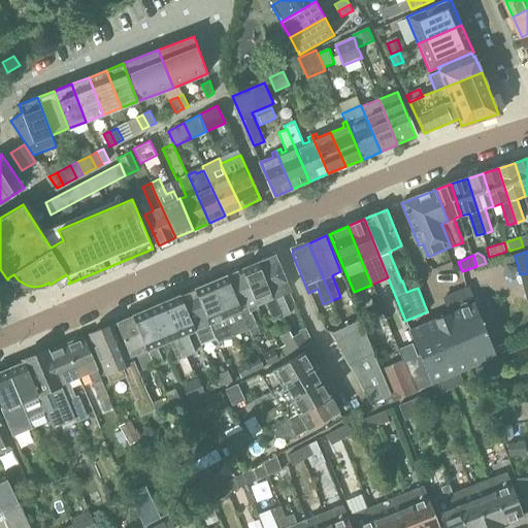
[(273,256),(257,263),(279,316),(281,318),(290,314),(282,294),(289,291),(273,256)]
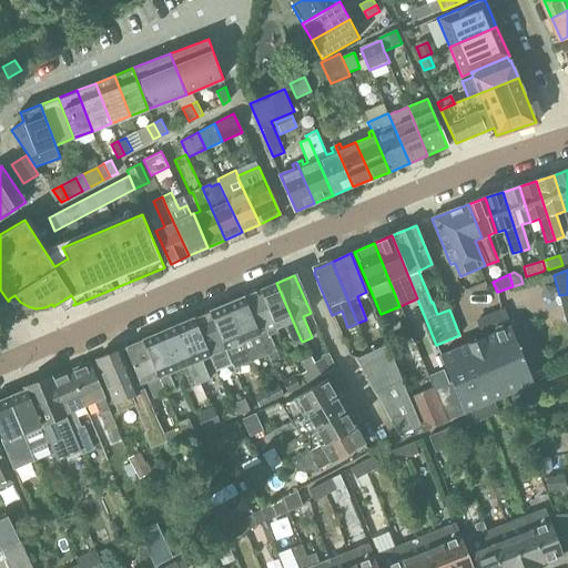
[(293,343),(301,340),(276,283),(260,290),(275,327),(285,324),(293,343)]
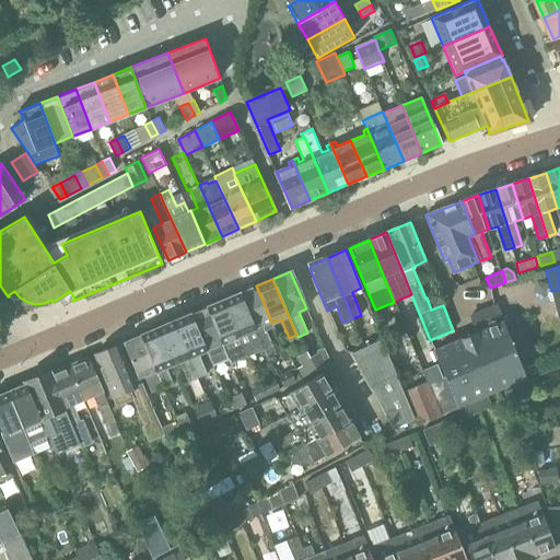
[(273,327),(271,323),(256,286),(238,293),(263,350),(266,349),(268,353),(273,351),(266,331),(273,327)]
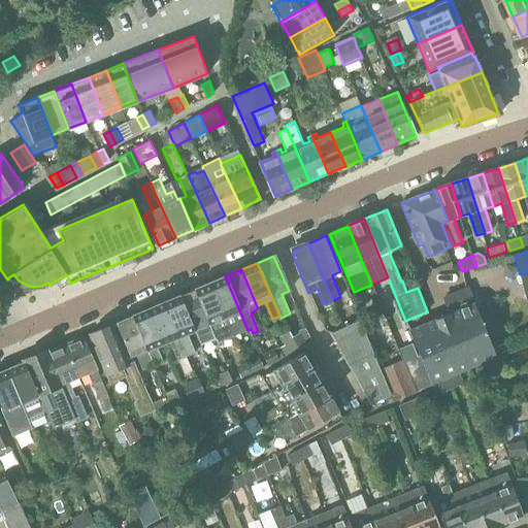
[(226,321),(234,336),(248,330),(225,276),(209,283),(226,321)]
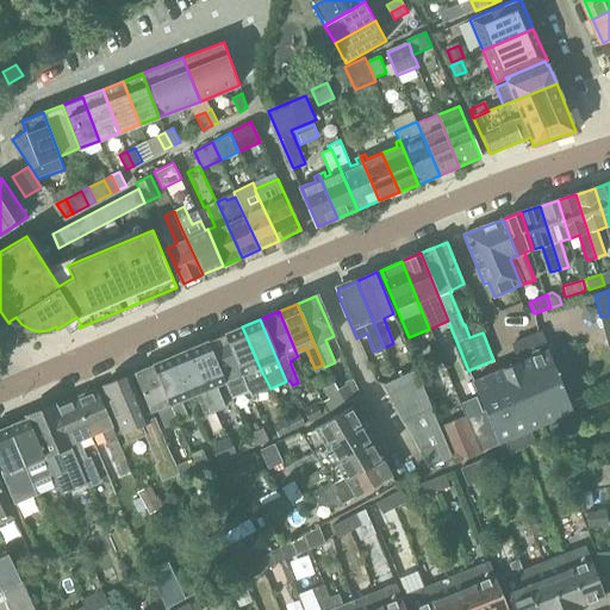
[(242,327),(224,335),(250,394),(251,397),(271,388),(261,371),(242,327)]
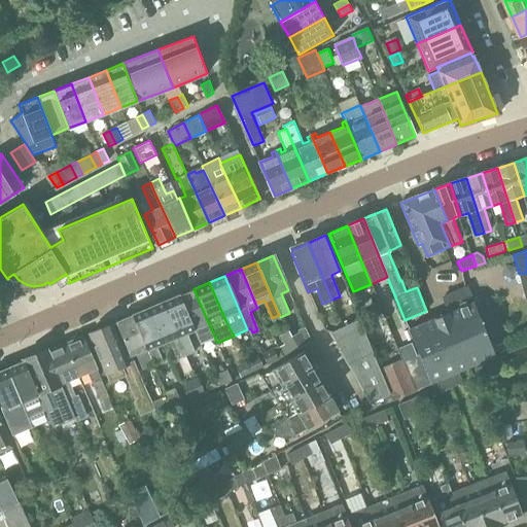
[(408,328),(418,355),(429,383),(495,356),(466,287),(443,297),(448,312),(408,328)]
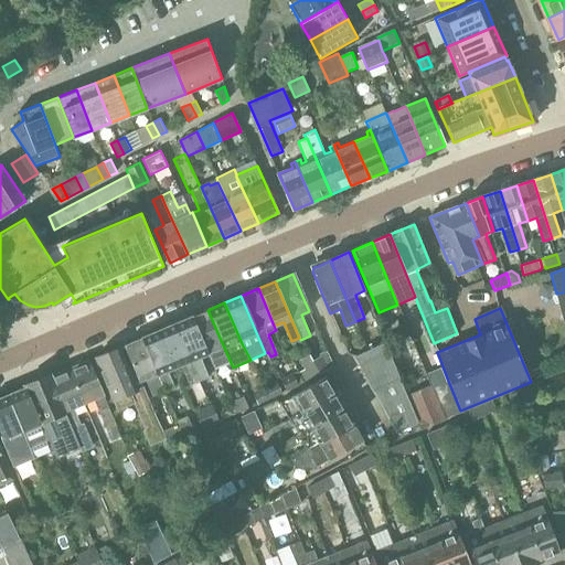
[(208,310),(192,317),(208,354),(214,351),(222,370),(232,365),(208,310)]
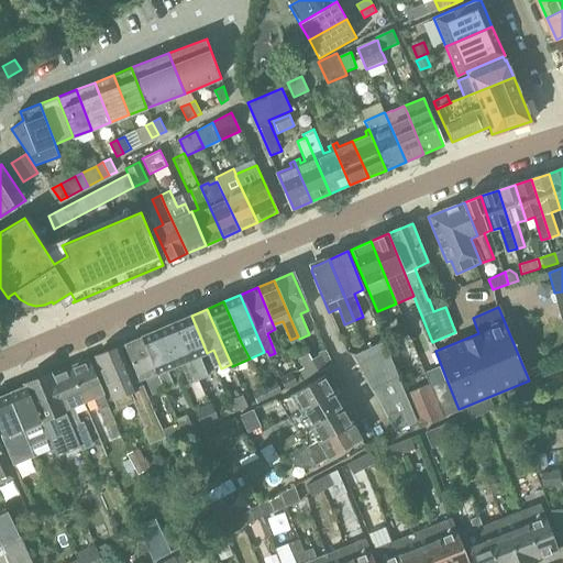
[(191,316),(173,322),(198,381),(208,376),(199,355),(207,353),(191,316)]
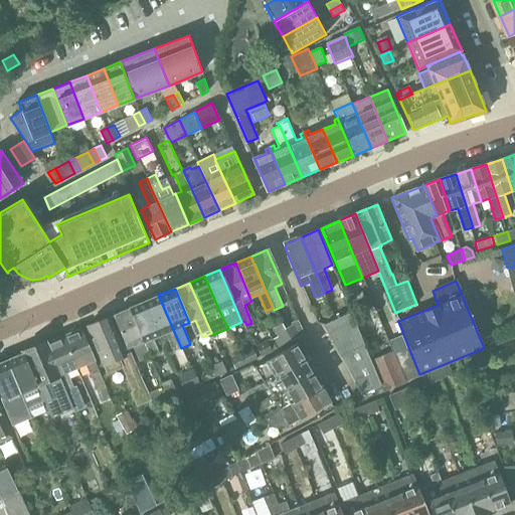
[(158,295),(144,302),(159,335),(165,333),(172,352),(181,348),(158,295)]
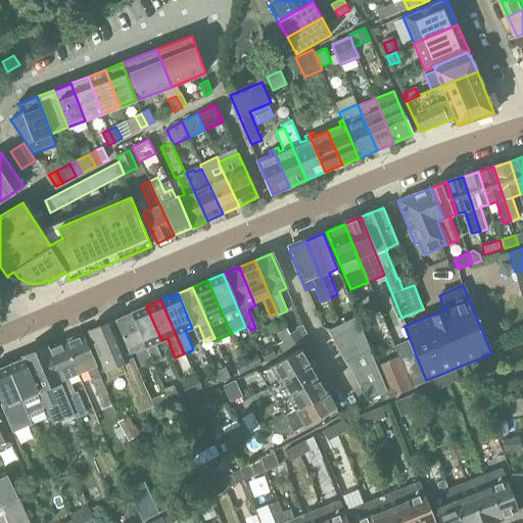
[(146,306),(130,313),(152,362),(161,358),(155,343),(161,340),(146,306)]
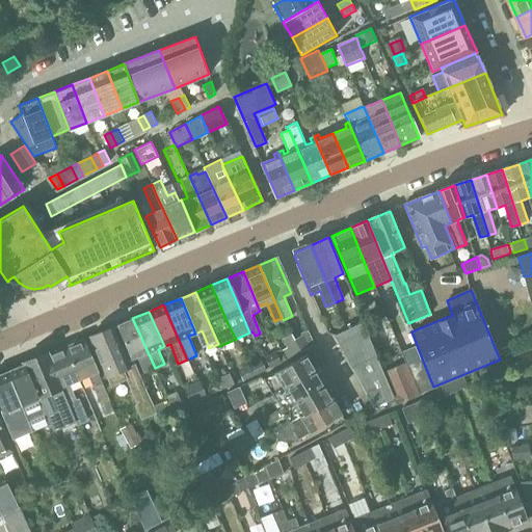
[(143,373),(155,368),(132,318),(116,325),(131,360),(136,357),(143,373)]
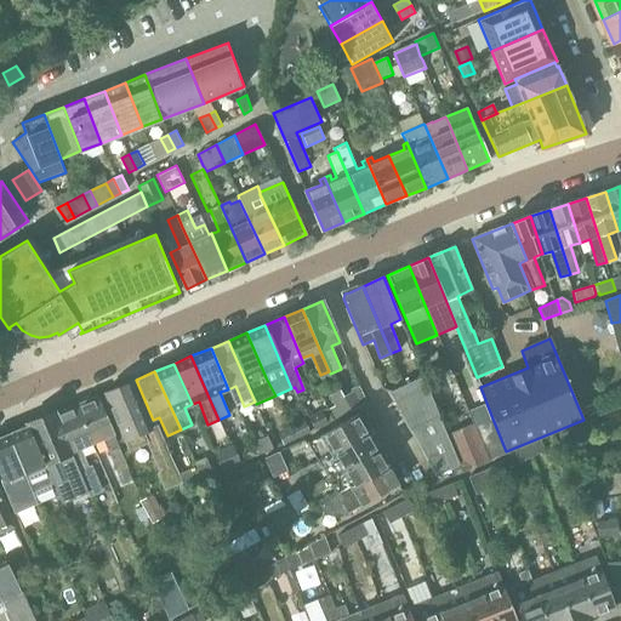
[(403,386),(409,399),(409,398),(428,389),(423,376),(403,386)]
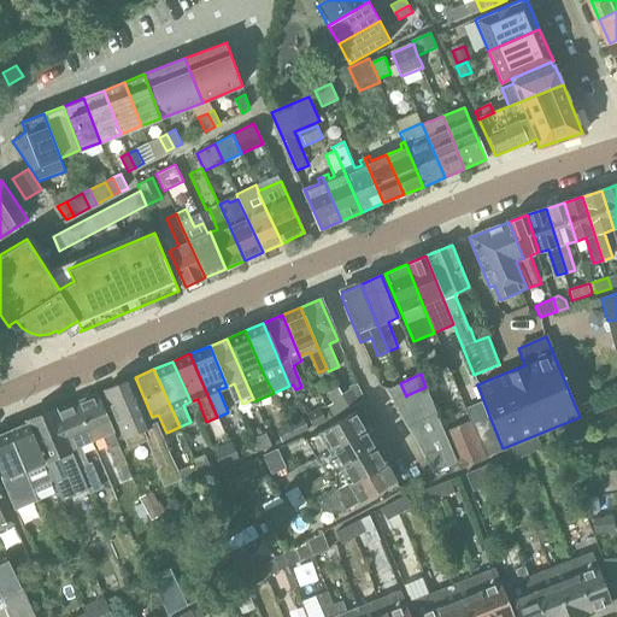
[(130,380),(105,391),(128,448),(147,441),(163,477),(176,472),(174,465),(157,422),(150,425),(130,380)]
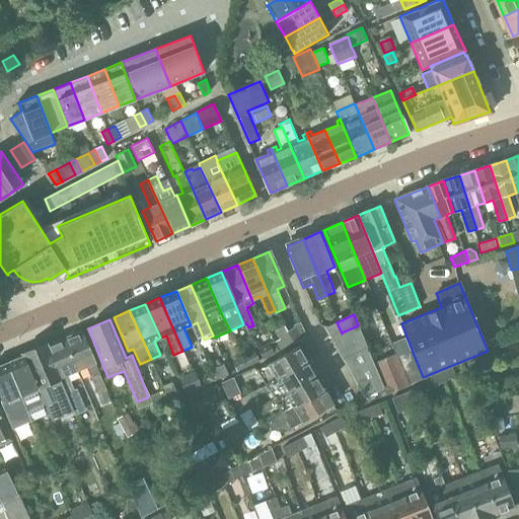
[(287,330),(293,343),(306,337),(300,322),(293,325),(293,327),(287,330)]
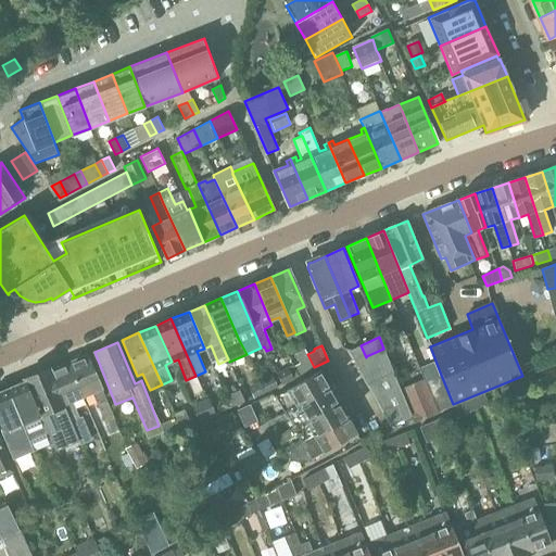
[(349,351),(355,363),(366,357),(361,345),(349,351)]
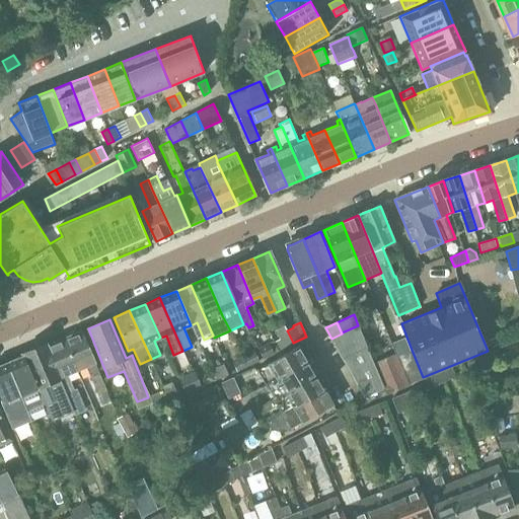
[(342,334),(331,339),(364,398),(366,403),(386,395),(383,389),(385,389),(374,363),(358,325),(342,332),(342,334)]
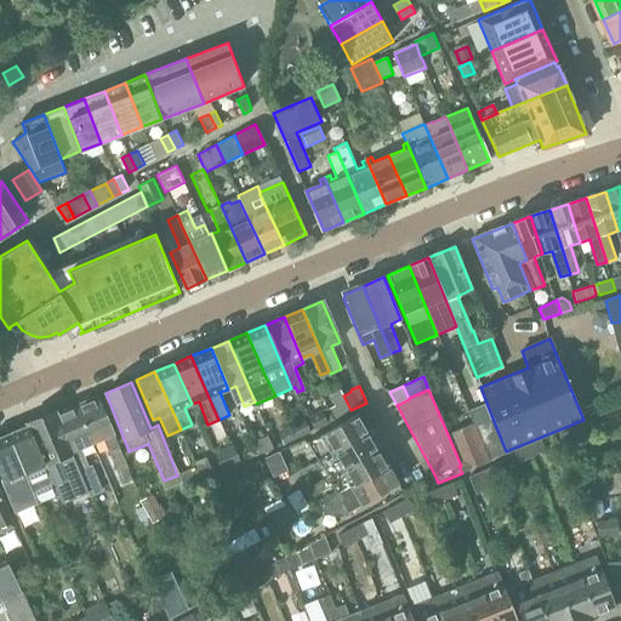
[(335,405),(326,409),(334,420),(351,410),(343,396),(341,392),(330,398),(335,405)]
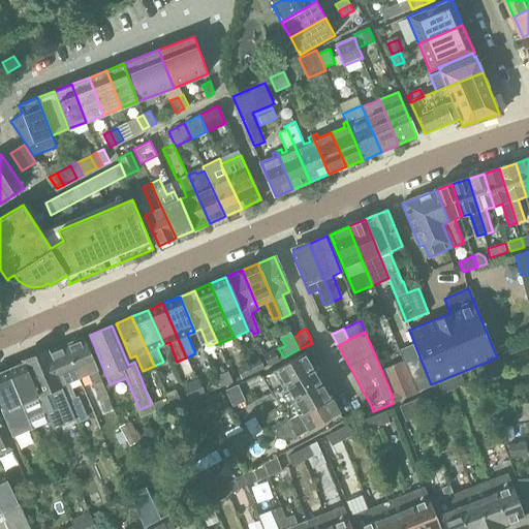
[(83,338),(64,345),(79,378),(87,374),(99,403),(100,403),(107,422),(117,417),(83,338)]
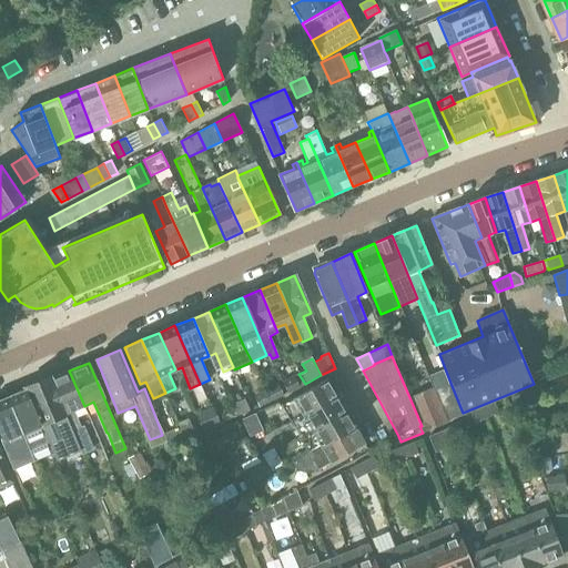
[(74,411),(84,406),(69,371),(52,377),(50,379),(81,450),(80,452),(82,455),(94,449),(84,426),(81,427),(74,411)]
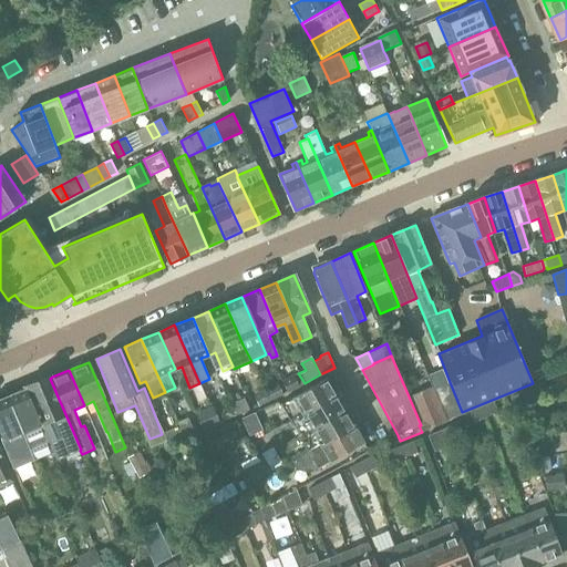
[(305,383),(298,373),(281,381),(287,394),(306,385),(305,383)]
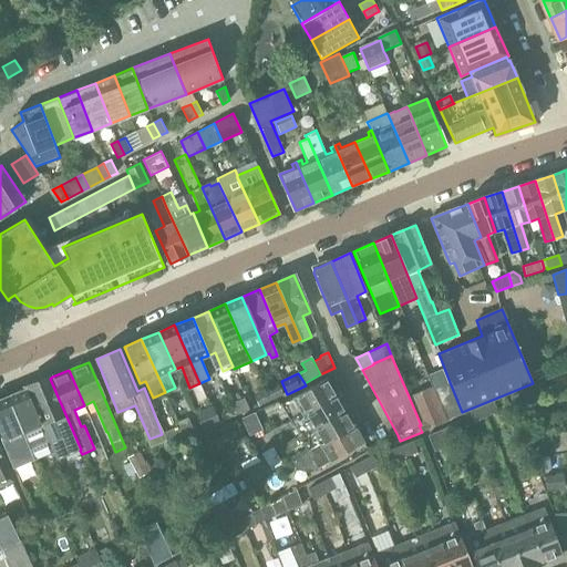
[(41,423),(52,419),(68,455),(80,451),(81,450),(50,379),(52,377),(52,375),(22,388),(23,390),(26,389),(41,423)]
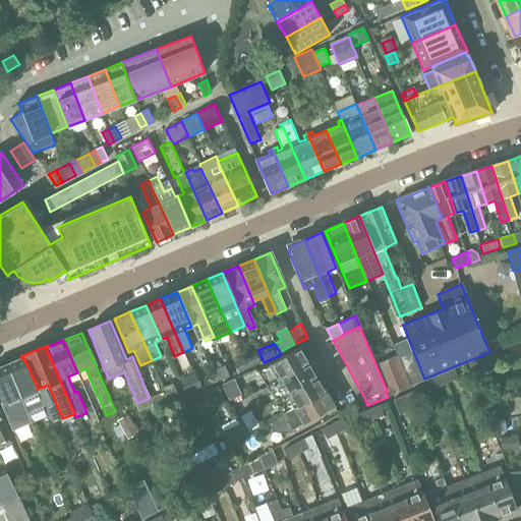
[(258,372),(266,386),(307,360),(306,358),(300,348),(258,372)]
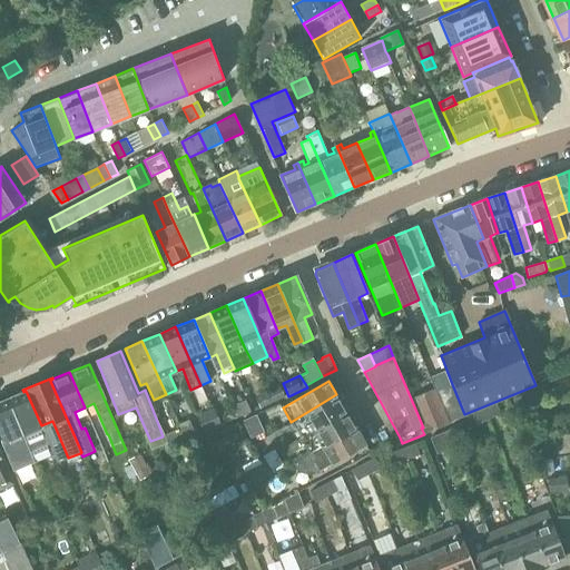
[(435,391),(448,423),(465,416),(464,414),(452,384),(435,391)]
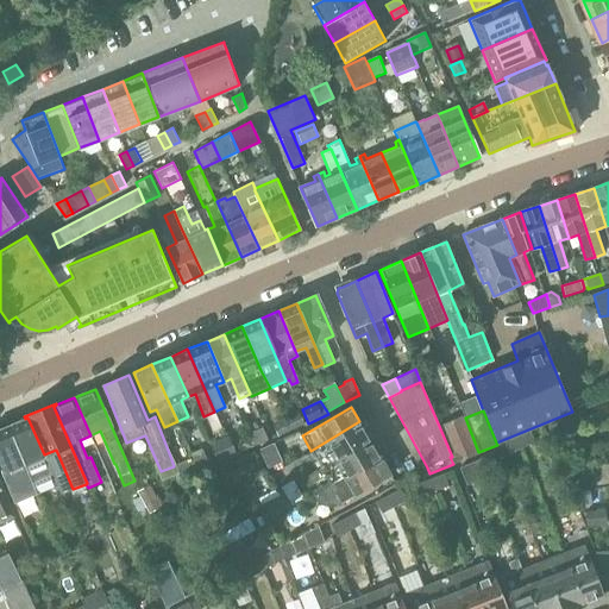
[(303,424),(297,413),(286,419),(292,431),(303,424)]
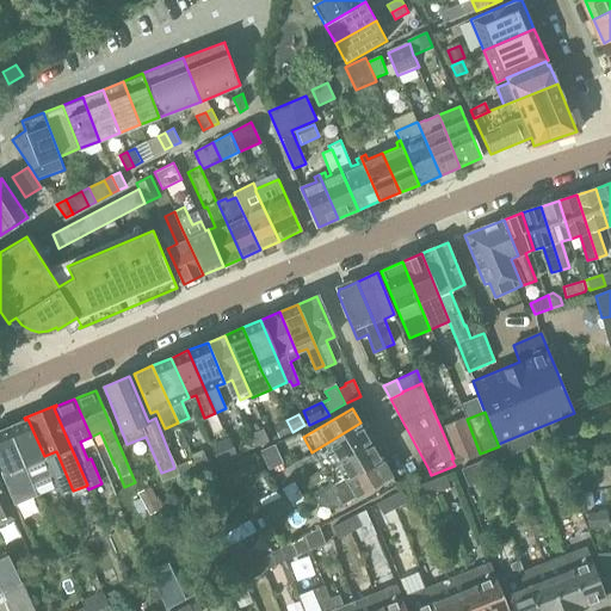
[(553,437),(584,430),(580,415),(567,419),(550,426),(553,437)]
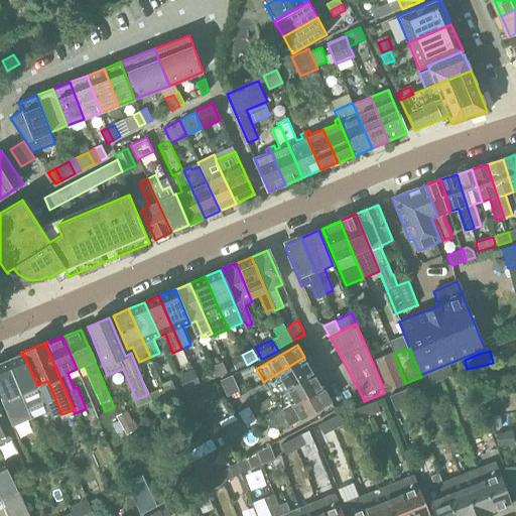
[(393,352),(372,361),(383,387),(389,385),(391,389),(405,383),(394,354),(394,355),(393,352)]
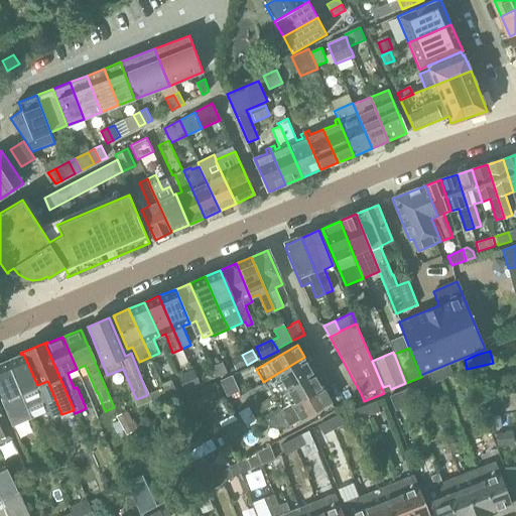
[(48,412),(37,385),(23,354),(21,355),(5,362),(29,420),(48,412)]
